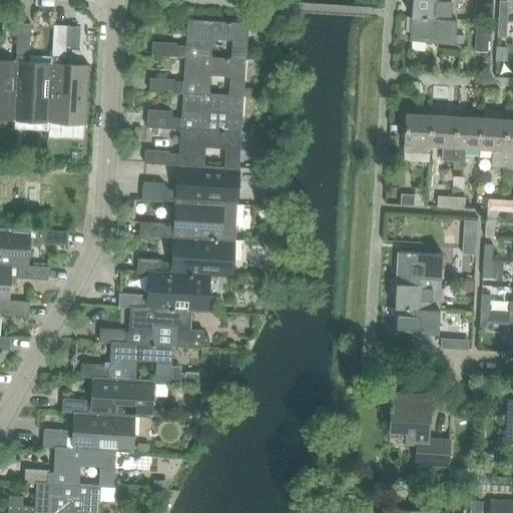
[(413,0),(412,13),(457,16),(458,0),(413,0)]
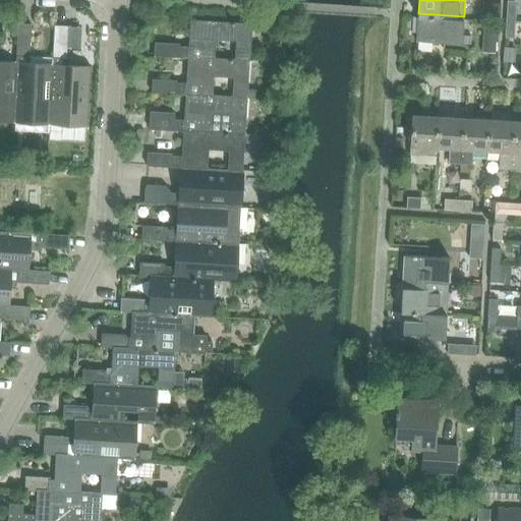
[(483,2),(482,17),(500,18),(501,4),(483,2)]
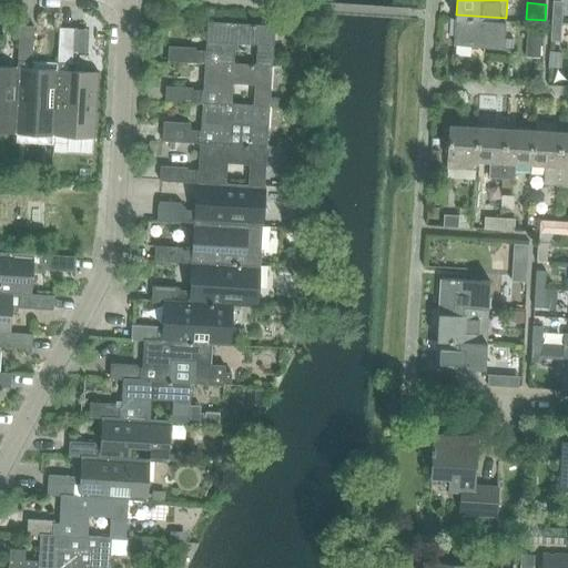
[(553,4),(551,22),(561,23),(563,4),(553,4)]
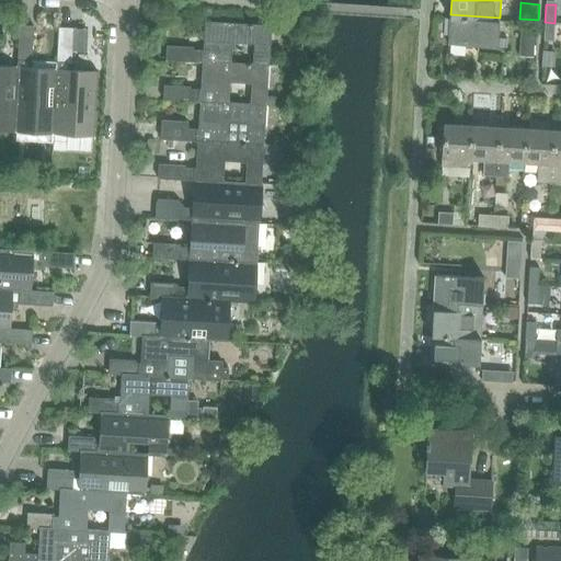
[(450,14),(448,44),(499,47),(499,34),(500,18),(450,14)]
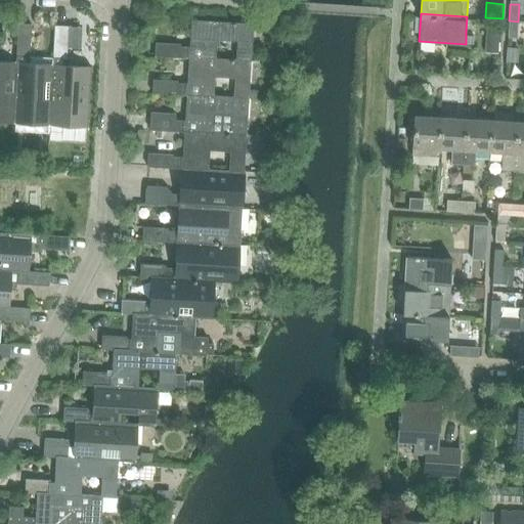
[(191,20),(189,48),(181,48),(181,46),(157,44),(156,56),(189,58),(252,63),(254,26),(191,20)]
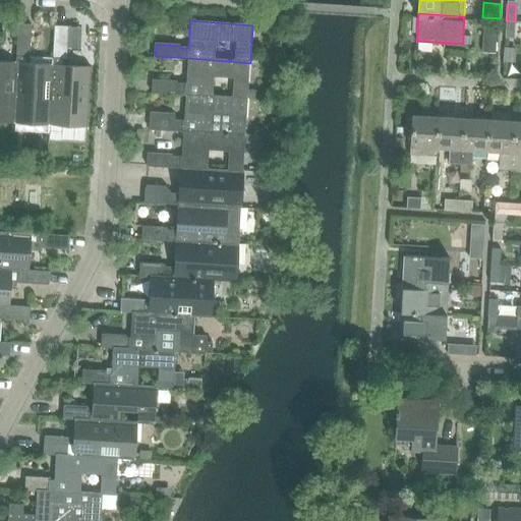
[(515,21),(506,20),(505,37),(514,38),(515,21)]
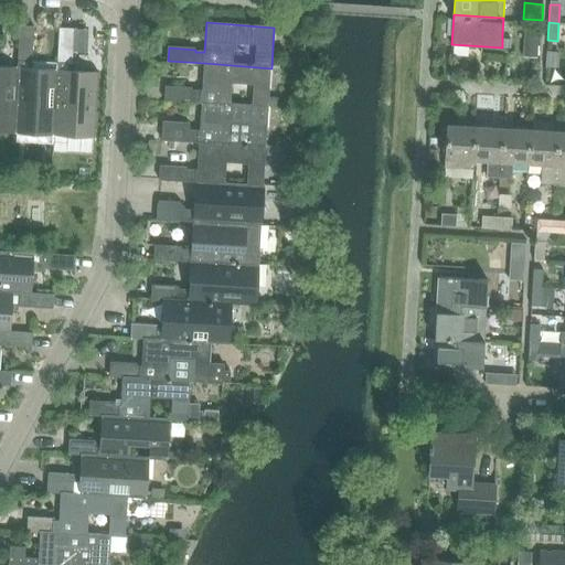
[(18,62),(33,63),(34,28),(20,27),(18,62)]
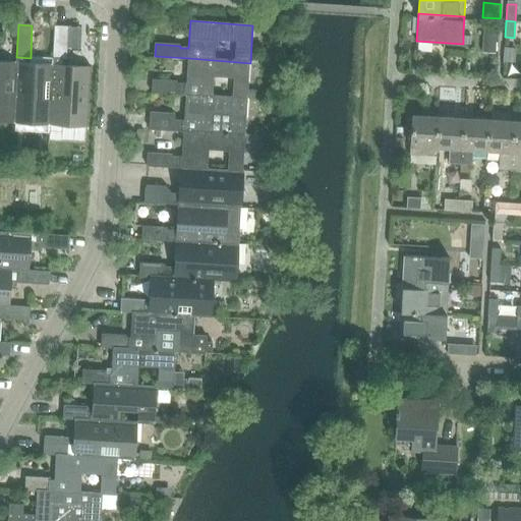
[(53,59),(66,60),(68,27),(54,26),(53,59)]
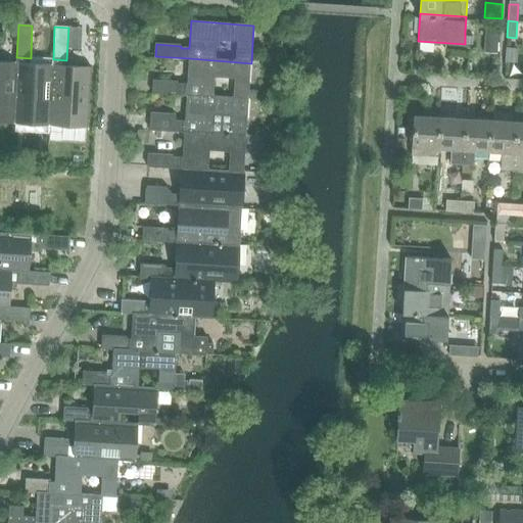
[(484,28),(483,53),(496,53),(497,29),(484,28)]
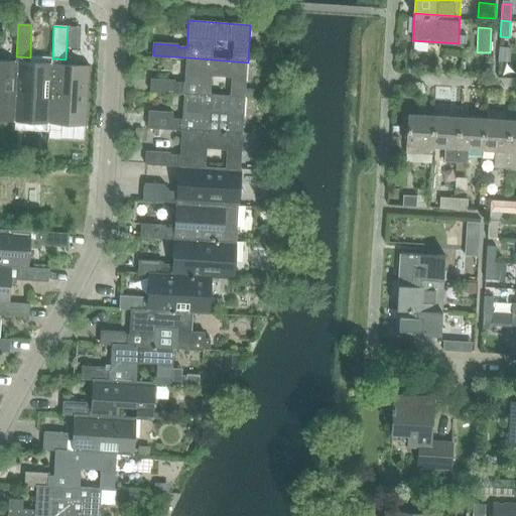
[(16,62),(13,121),(49,123),(52,65),(29,63),(30,57),(16,56),(16,62)]
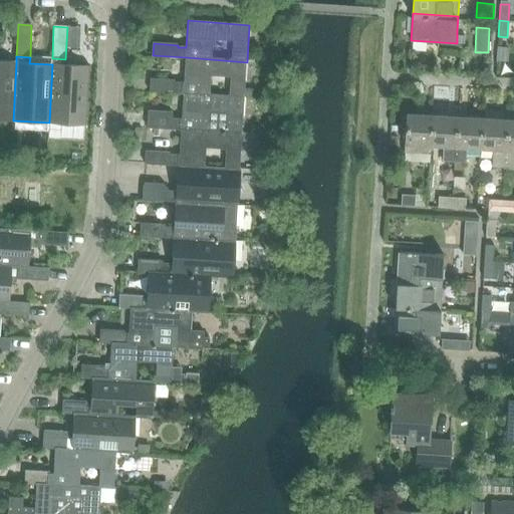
[(186,57),(184,84),(175,83),(175,81),(151,79),(150,92),(183,94),(244,98),(244,95),(245,88),(247,62),(186,57)]
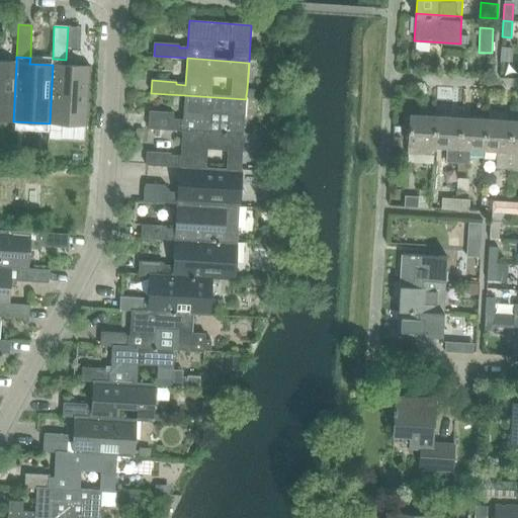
[(53,65),(50,123),(87,125),(90,67),(71,66),(72,60),(66,60),(53,59),(53,65)]
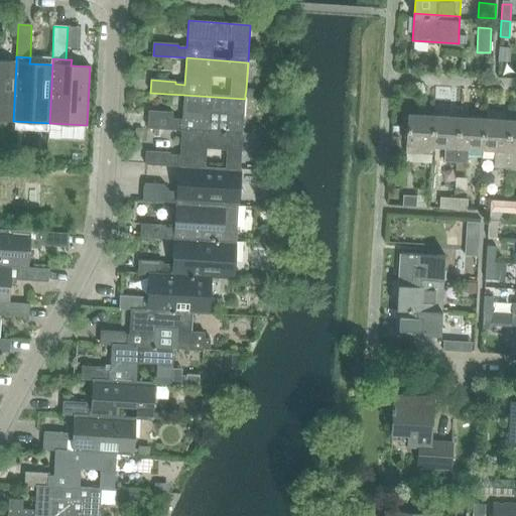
[(0,120),(13,121),(16,62),(0,60),(0,120)]
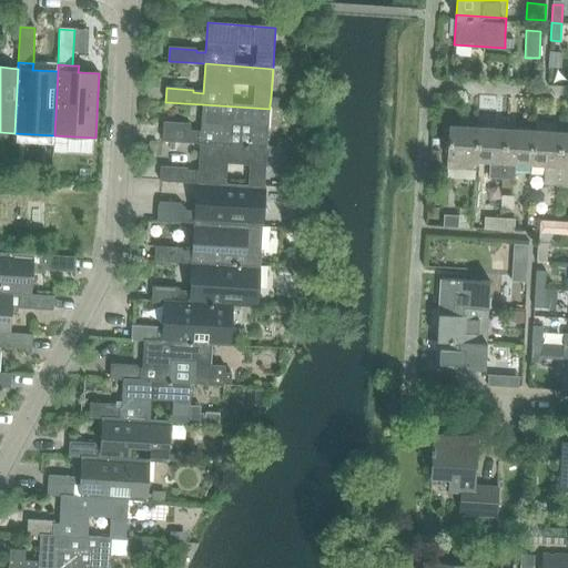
[(164,127),(163,142),(170,142),(175,143),(200,144),(267,149),(270,109),(202,104),(200,133),(190,132),(191,125),(164,123),(164,127)]
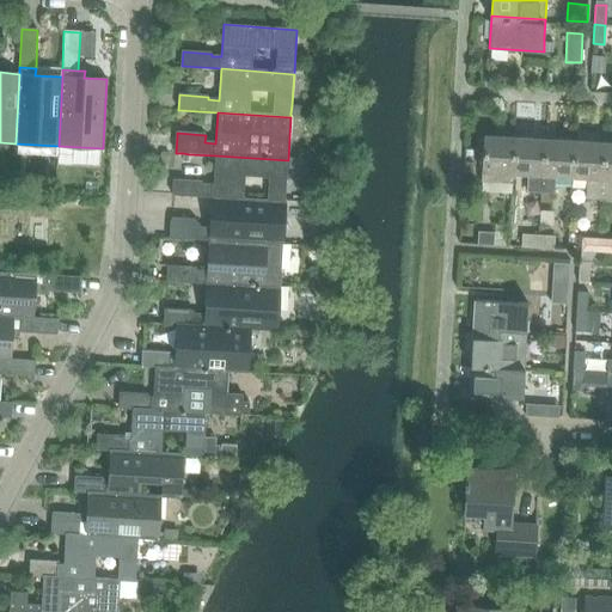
[(482,172),(482,182),(512,183),(513,173),(515,136),(484,134),(482,172)]
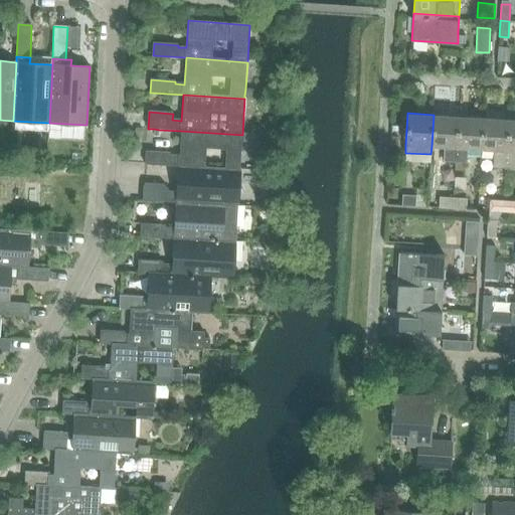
[(434,115),(432,146),(444,147),(444,161),(456,162),(457,148),(459,117),(434,115)]
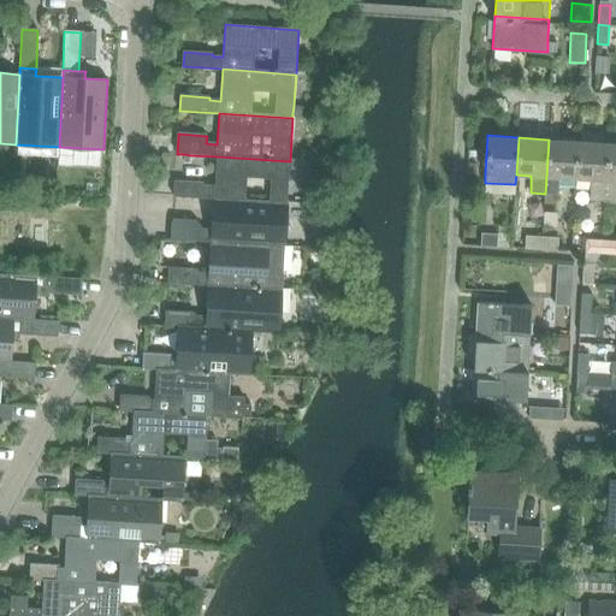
[(558,178),(576,179),(579,141),(549,140),(546,177),(545,194),(557,195),(558,178)]
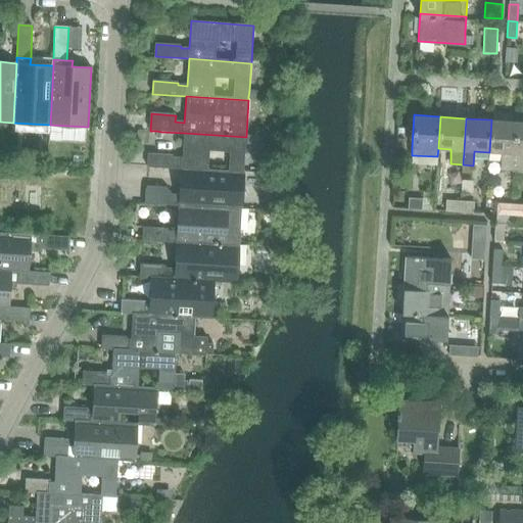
[(501,170),(514,171),(517,122),(491,120),(489,152),(502,152),(501,170)]
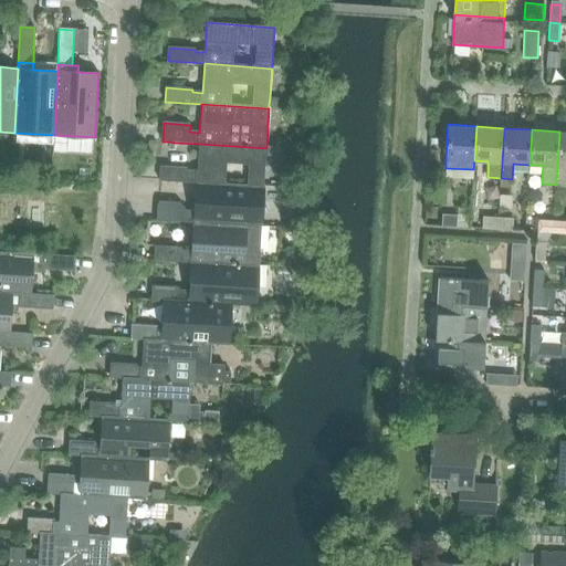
[(565,132),(559,132),(556,185),(565,185),(565,132)]
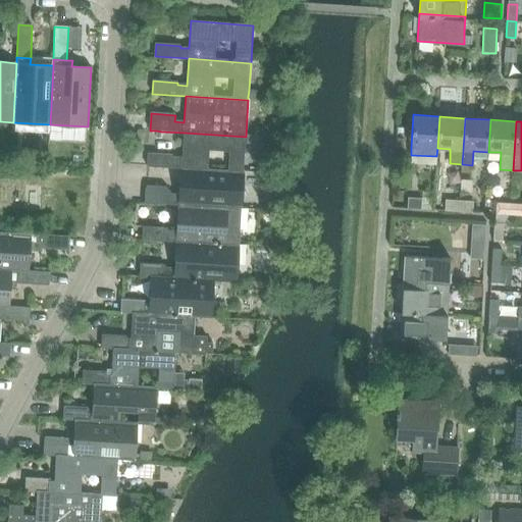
[(184,133),(181,159),(172,158),(172,156),(148,154),(147,167),(180,169),(243,173),(246,140),(246,137),(184,133)]
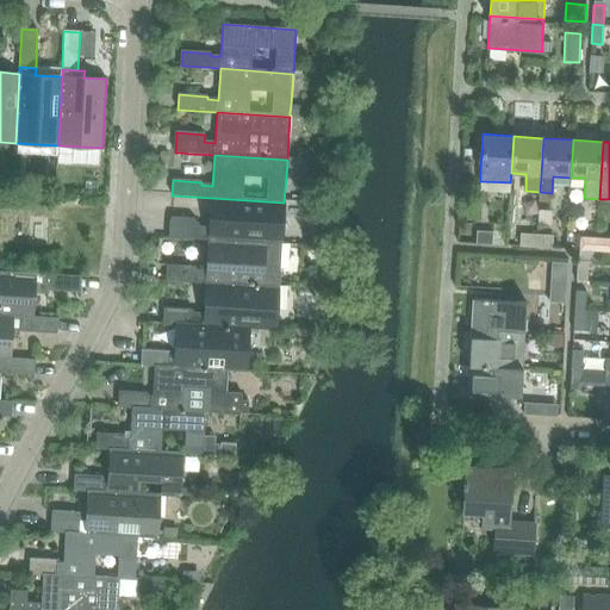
[(0,169),(0,180),(11,181),(11,170),(0,169)]
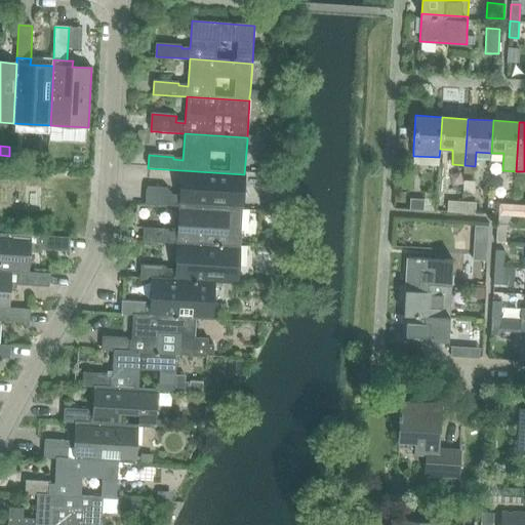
[(172,194),(172,192),(168,187),(149,186),(146,192),(146,206),(179,208),(242,212),(244,174),(182,170),(180,190),(183,190),(183,195),(172,194)]
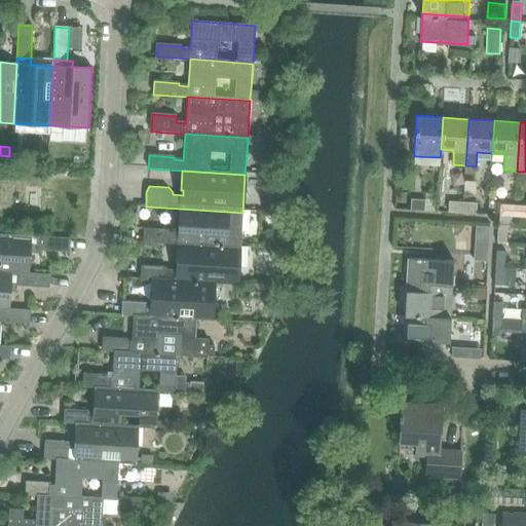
[(412,200),(411,210),(425,211),(425,201),(412,200)]
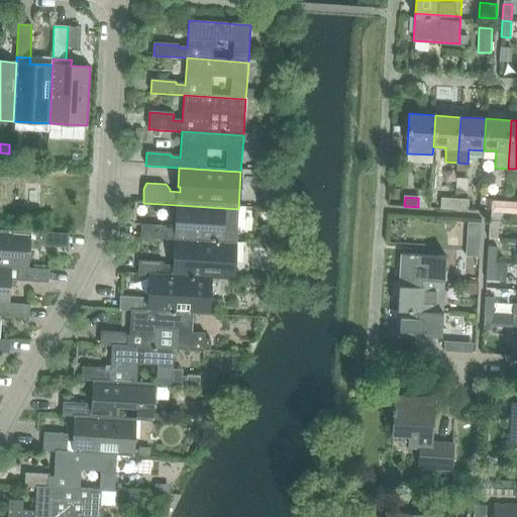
[(441,208),(454,209),(455,200),(441,200),(441,208)]
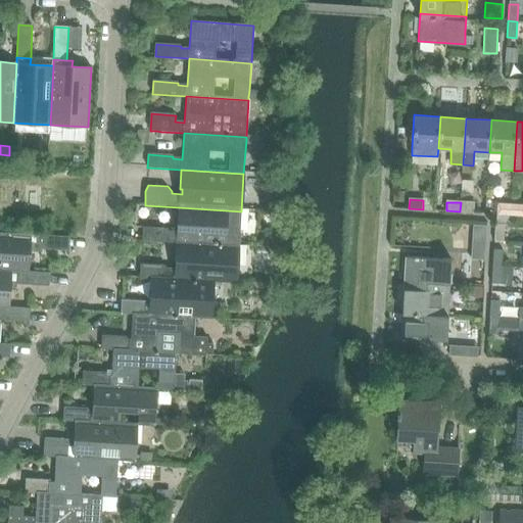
[(461,202),(460,211),(474,212),(474,203),(461,202)]
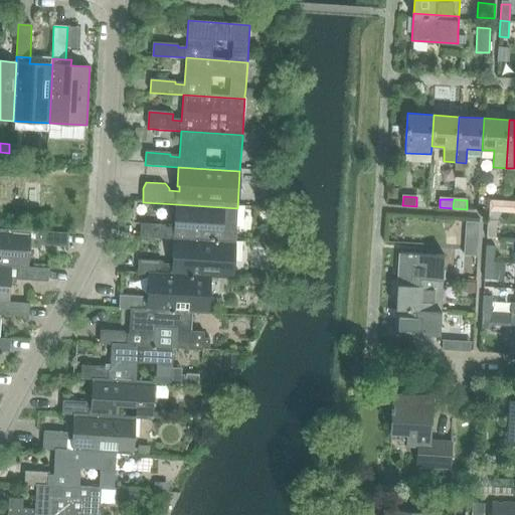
[(490,202),(489,210),(498,211),(503,211),(504,202),(490,202)]
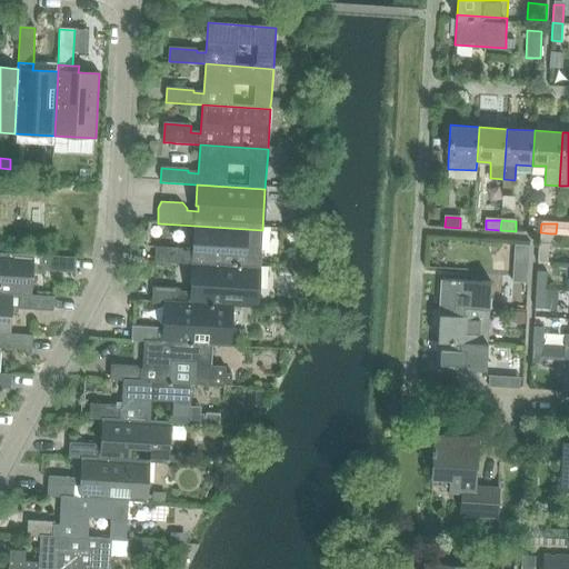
[(568,225),(557,223),(556,233),(568,235),(568,225)]
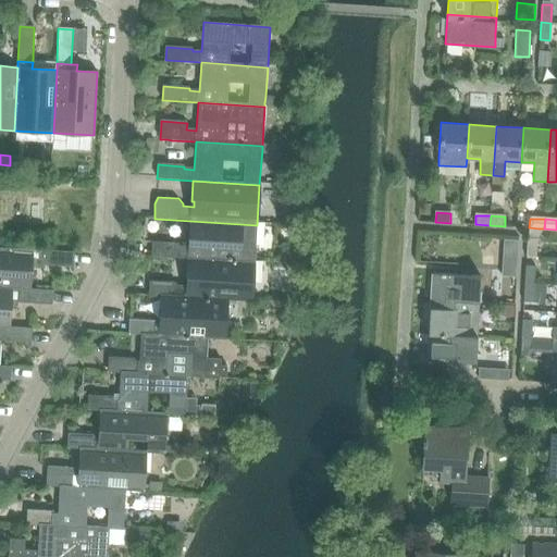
[(151,257),(187,259),(255,263),(257,225),(190,221),(188,248),(178,247),(178,244),(152,243),(151,257)]
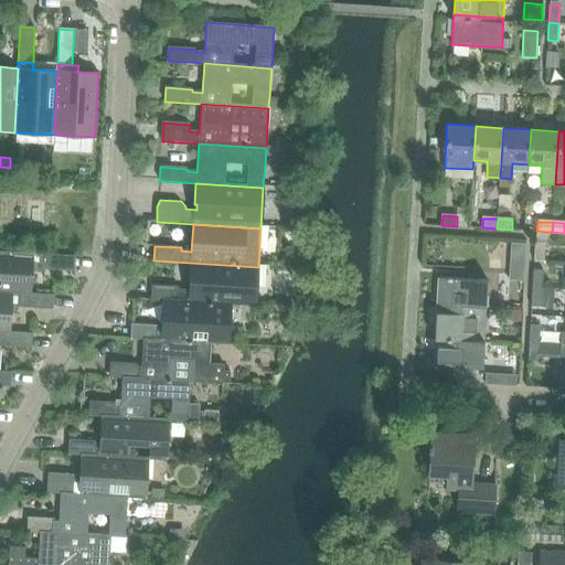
[(536,242),(535,259),(545,260),(546,243),(536,242)]
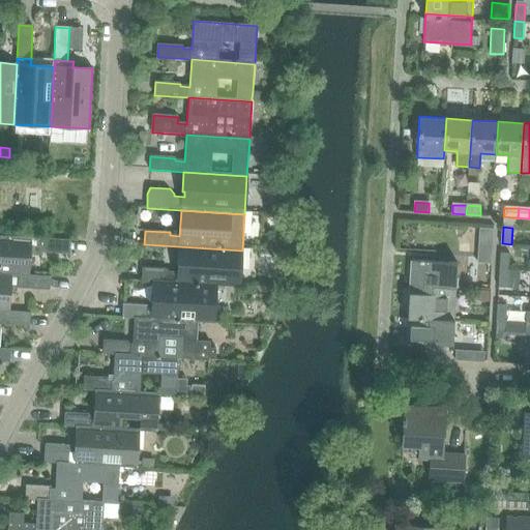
[(0,235),(0,273),(10,274),(17,274),(29,275),(30,274),(31,237),(0,235)]
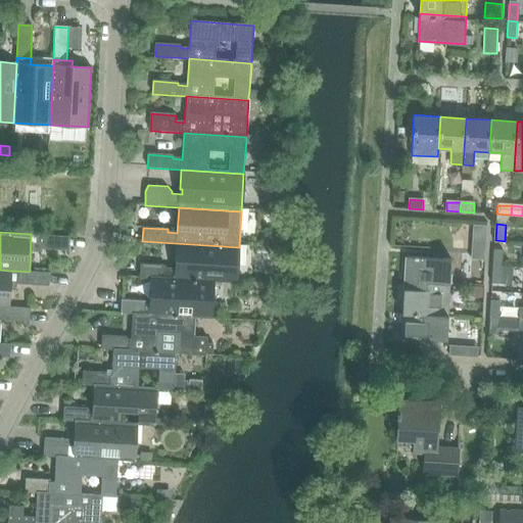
[(37,248),(68,249),(69,236),(37,235),(37,248)]
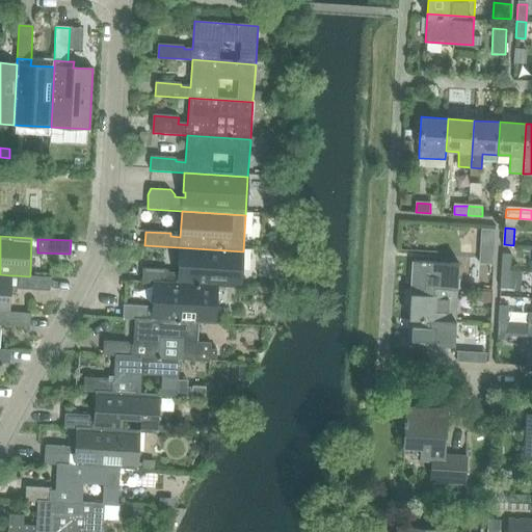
[(494,246),(481,245),(479,263),(493,264),(494,246)]
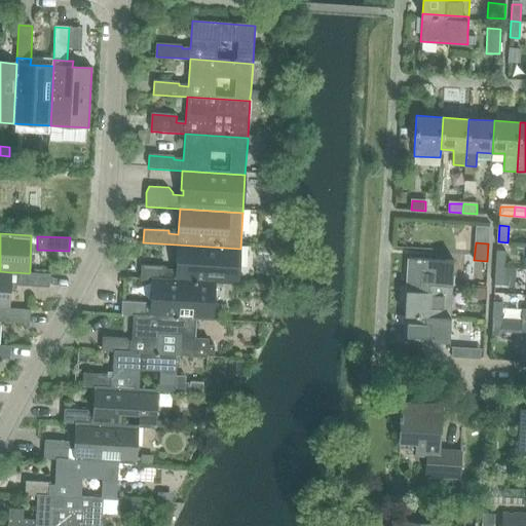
[(140,279),(152,279),(214,284),(237,285),(240,249),(177,245),(176,271),(166,270),(166,267),(141,265),(140,279)]
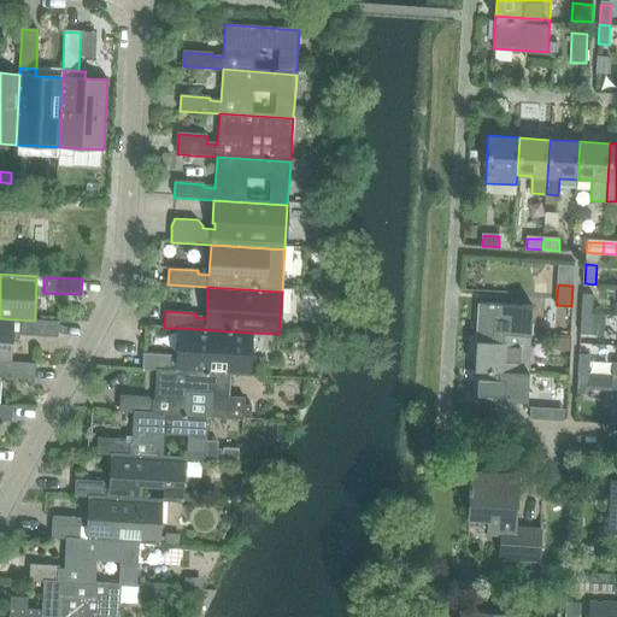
[(583,294),(582,313),(593,315),(594,295),(583,294)]
